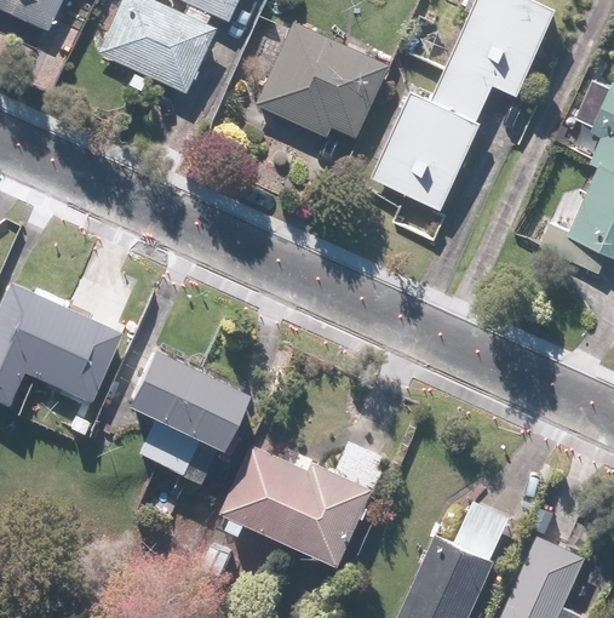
[(0,11),(45,32),(58,0),(0,0),(0,11)]
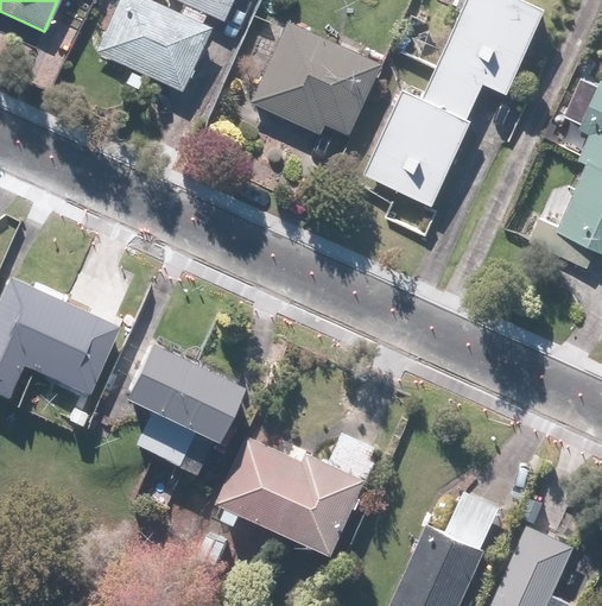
[(114,0),(89,57),(109,67),(112,61),(182,92),(215,17),(222,19),(230,0),(114,0)]
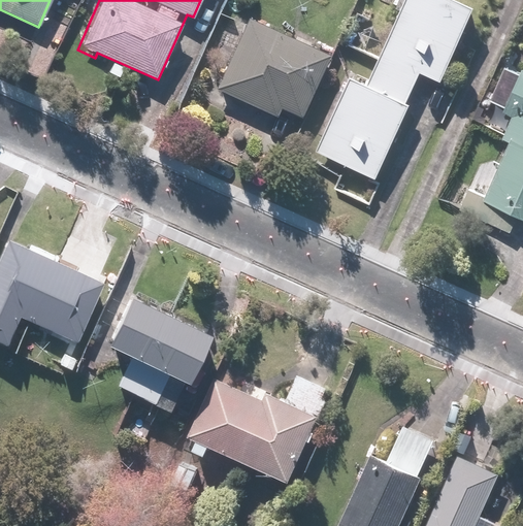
[(402,0),(367,85),(349,76),(317,152),(378,177),(404,113),(436,127),(452,90),(443,85),(477,3),(468,0),(402,0)]
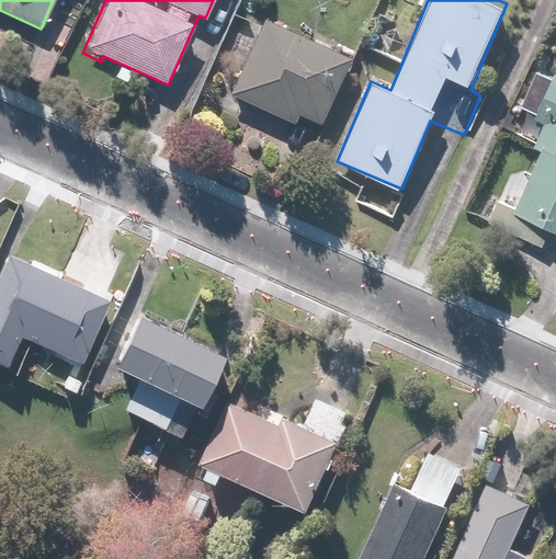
[(260,19),(227,93),(292,122),(295,114),(318,124),(348,58),(260,19)]
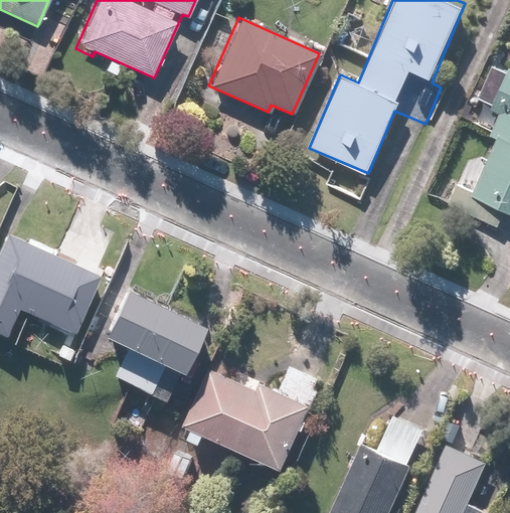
[(467,155),(445,203),(497,227),(505,210),(509,212),(509,63),(498,58),(480,98),(494,104),(490,114),(497,118),(490,135),(496,138),(484,163),(467,155)]
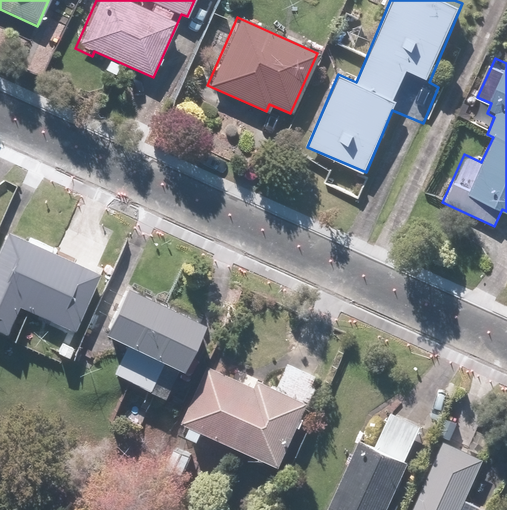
[(99,277),(6,232),(0,245),(0,330),(14,337),(27,311),(72,332),(99,277)]
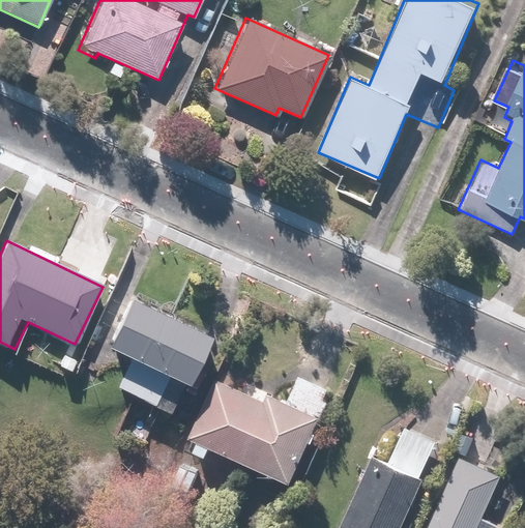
[(128,303),(109,295),(97,322),(113,329),(107,342),(132,353),(117,386),(169,409),(183,378),(191,382),(212,332),(132,297),(128,303)]
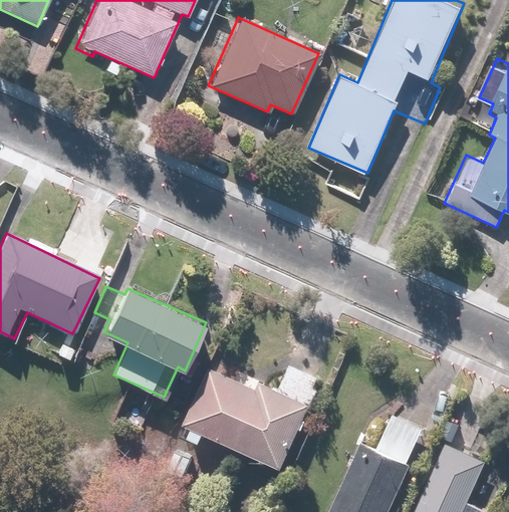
[(243,380),(206,365),(183,422),(191,425),(187,436),(200,441),(204,432),(286,466),(321,379),(287,365),(281,378),(249,365),(243,380)]
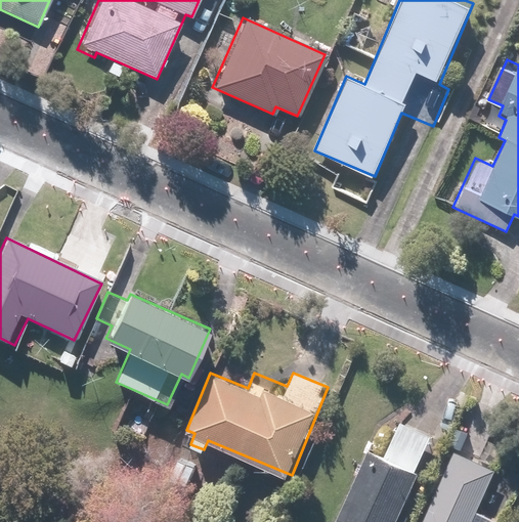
[(493,423),(474,416),(460,452),(455,450),(426,521),(490,521),(492,518),(477,512),(503,446),(486,440),(493,423)]
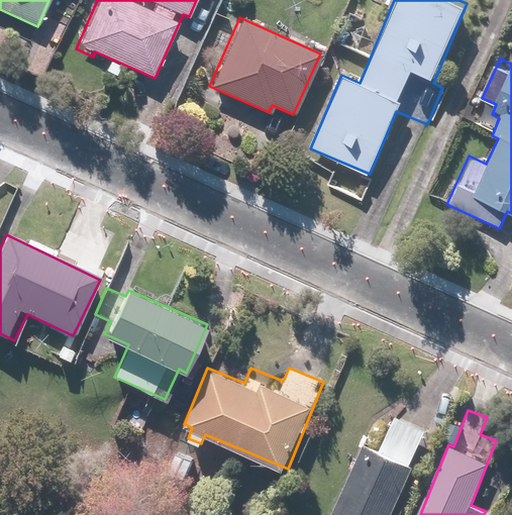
[(377,449),(363,442),(329,514),(391,514),(414,468),(409,465),(425,430),(393,415),(377,449)]
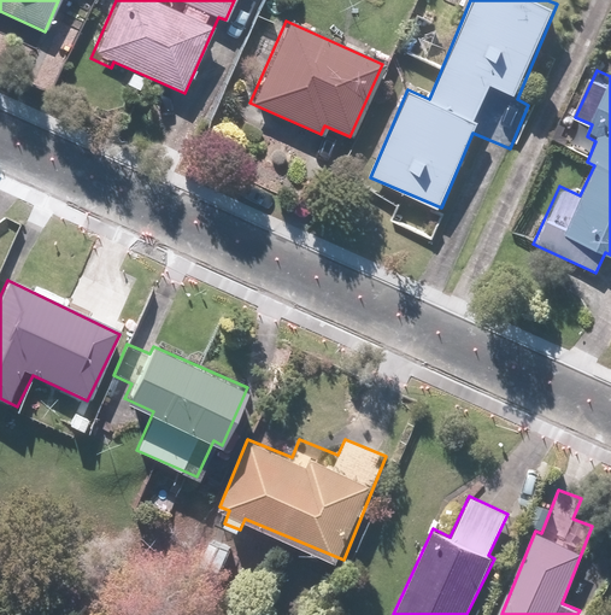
All buildings are outlined.
